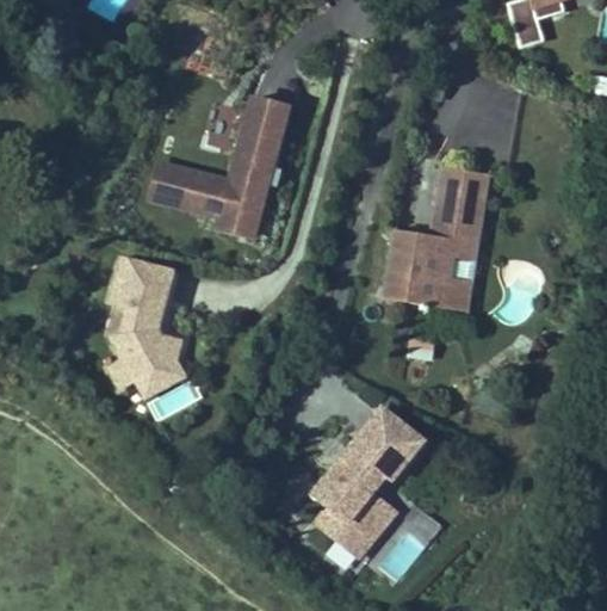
[(524,0),(511,4),(524,49),(547,42),(540,20),(568,13),(564,1),(563,0),(524,0)]
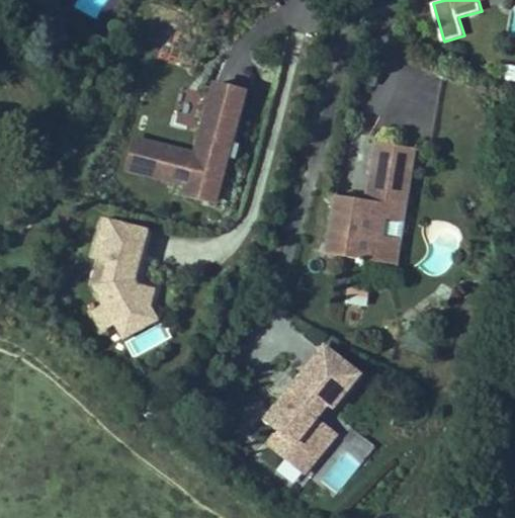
[(242,106),(244,95),(218,88),(215,99),(242,106)]
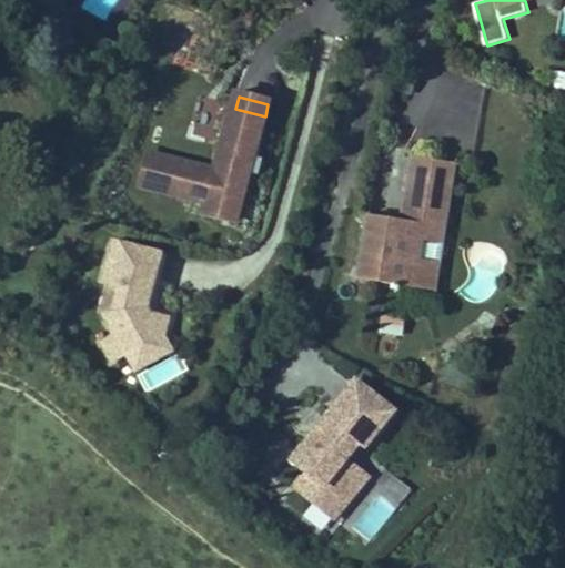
[(236,221),(250,172),(260,174),(264,158),(254,155),(265,117),(235,109),(219,170),(152,152),(143,184),(208,201),(204,212),(236,221)]
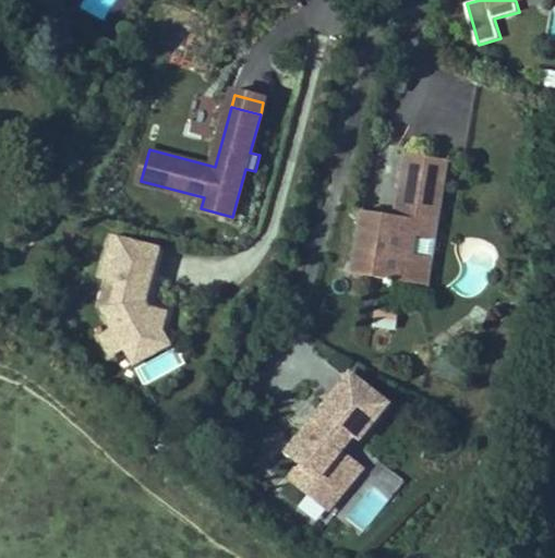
[(426,284),(445,176),(432,173),(434,158),(408,154),(395,216),(390,221),(362,217),(353,274),(426,284)]
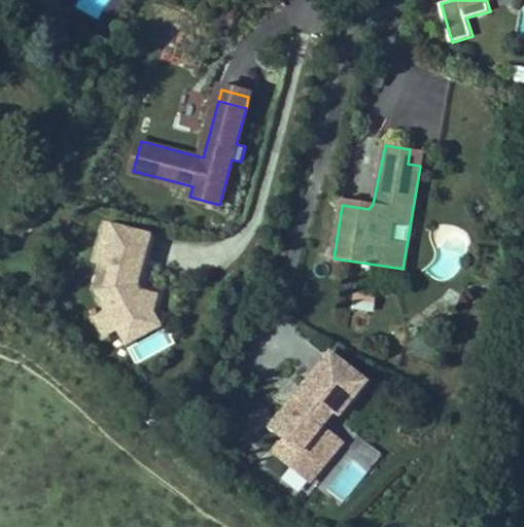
[(420,166),(422,151),(410,149),(408,164),(420,166)]
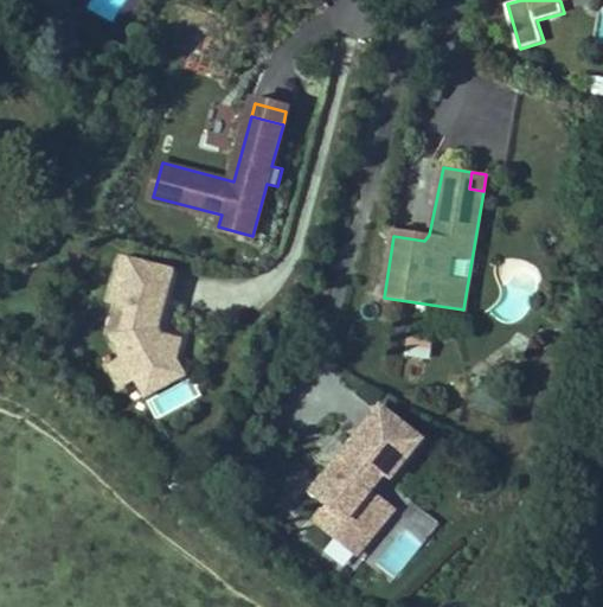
[(429,235),(395,229),(393,236),(424,241),(429,235)]
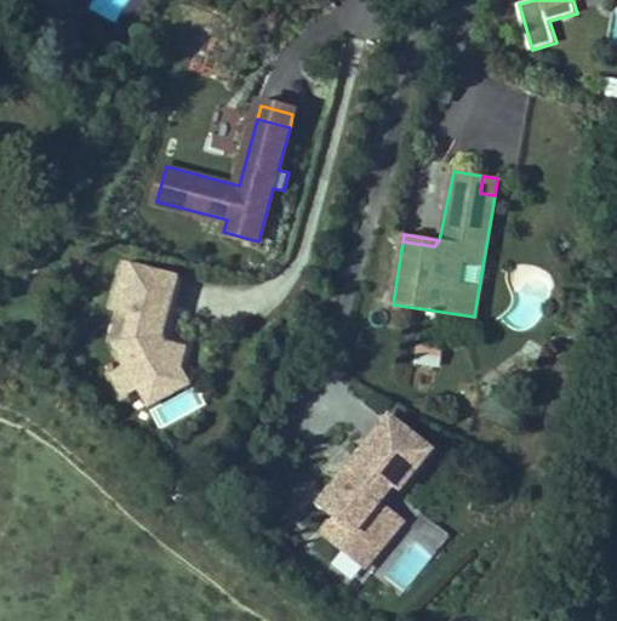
[(161,335),(177,277),(126,263),(114,308),(123,311),(114,341),(129,365),(113,374),(125,396),(138,387),(158,376),(176,381),(181,368),(187,347),(167,341),(158,346),(155,339),(161,335)]
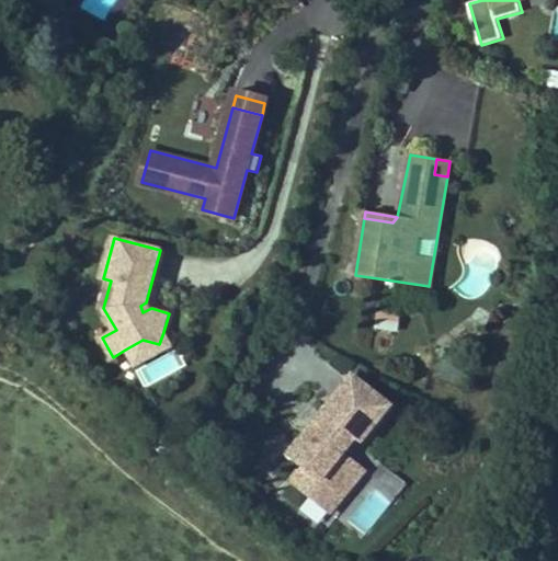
[(375,328),(398,332),(401,313),(377,309),(375,328)]
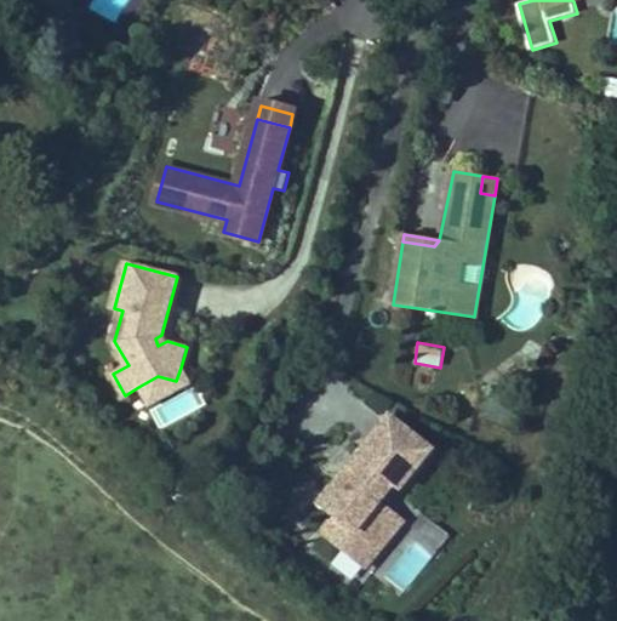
[(158,376),(138,387),(150,406),(190,383),(181,368),(176,381),(158,376)]
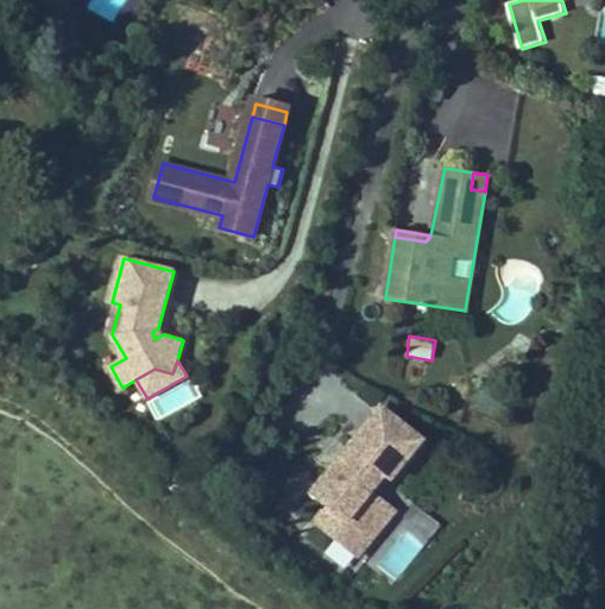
[(352,550),(390,503),(371,489),(383,475),(389,481),(421,440),(382,409),(350,449),(357,454),(346,468),(339,463),(314,493),(331,507),(317,522),(352,550)]
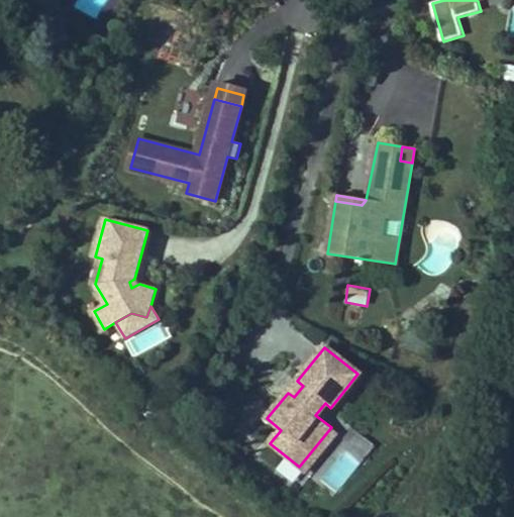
[(304,471),(336,431),(331,427),(299,467),(304,471)]
